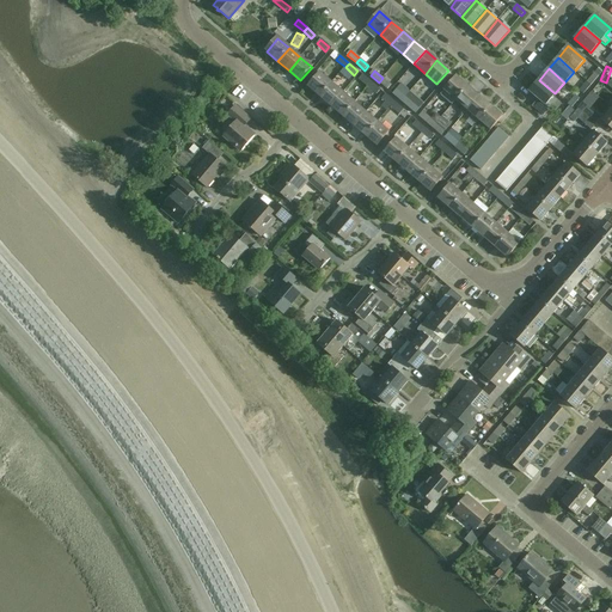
[(307,86),(319,97),(331,83),(319,73),(307,86)]
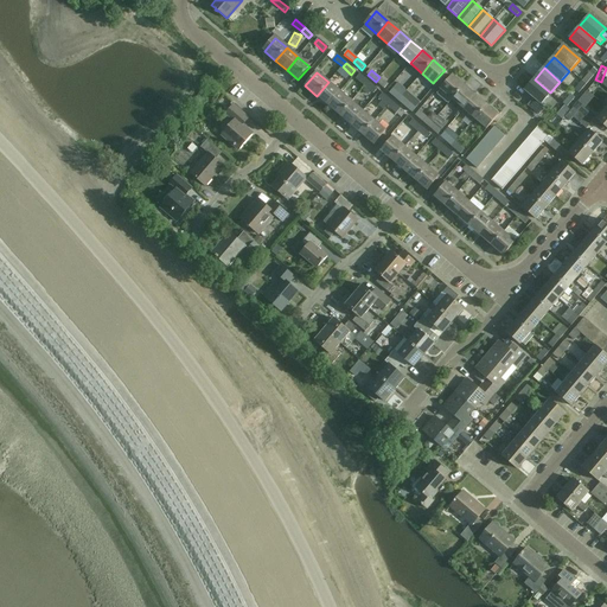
[(582,82),(586,84),(594,76),(589,72),(582,82)]
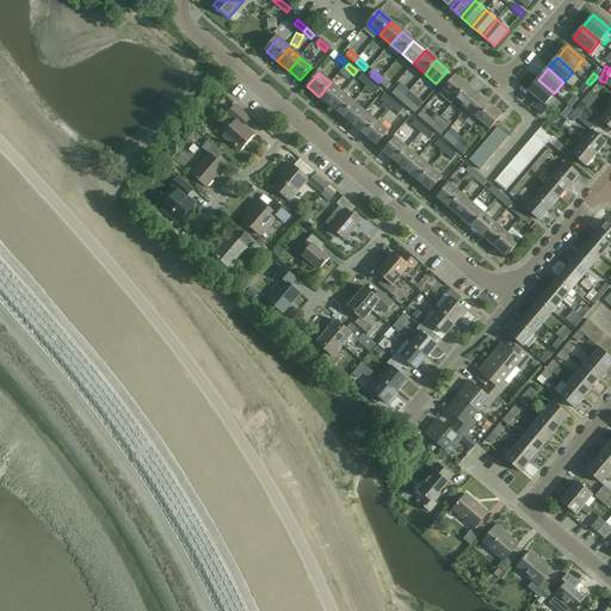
[(358,79),(366,87),(371,82),(362,75),(358,79)]
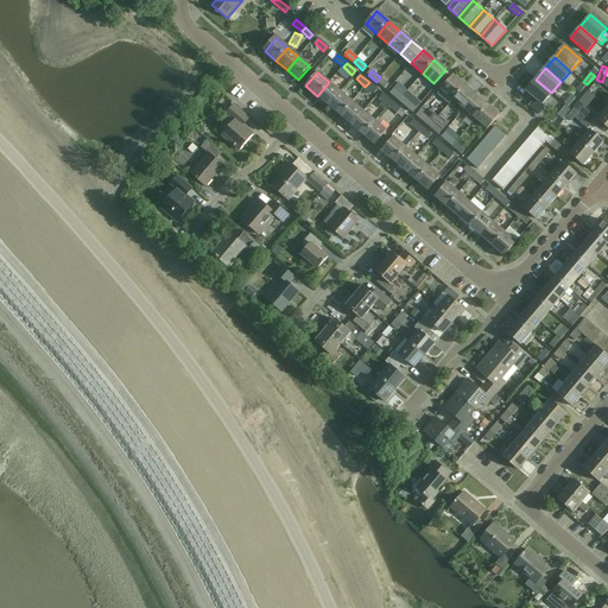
[(453,100),(464,87),(453,76),(437,94),(449,105),(453,100)]
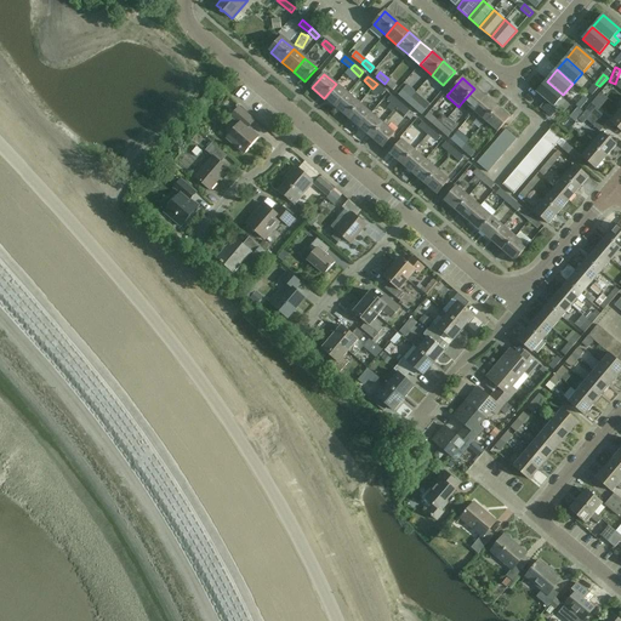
[(388,79),(385,84),(393,91),(397,87),(388,79)]
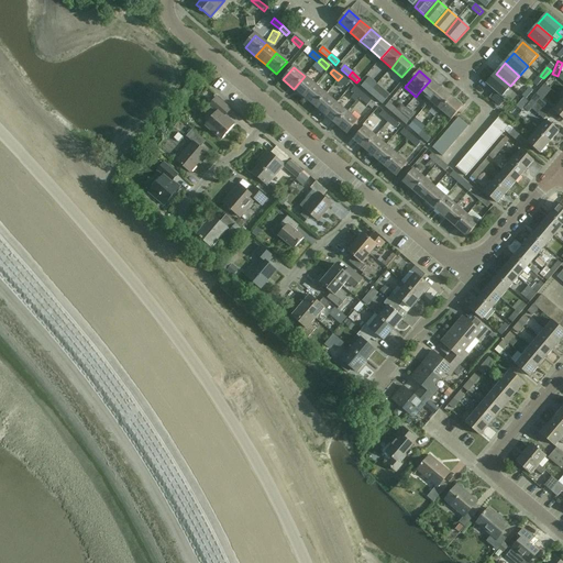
[(510,86),(496,74),(486,84),(501,97),(510,86)]
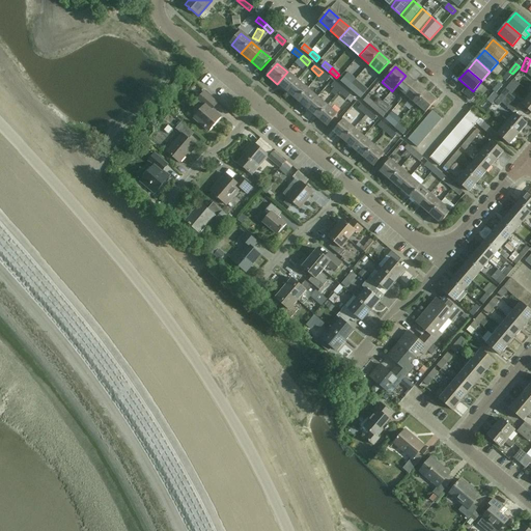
[(277,84),(287,92),(298,80),(287,72),(277,84)]
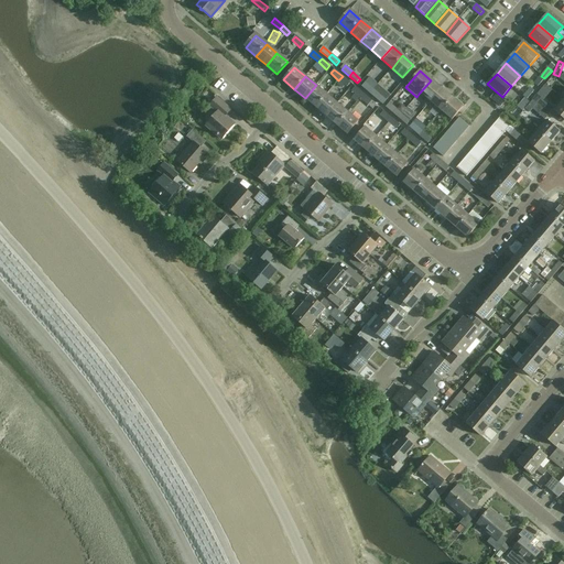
[(343,76),(338,80),(347,87),(350,83),(343,76)]
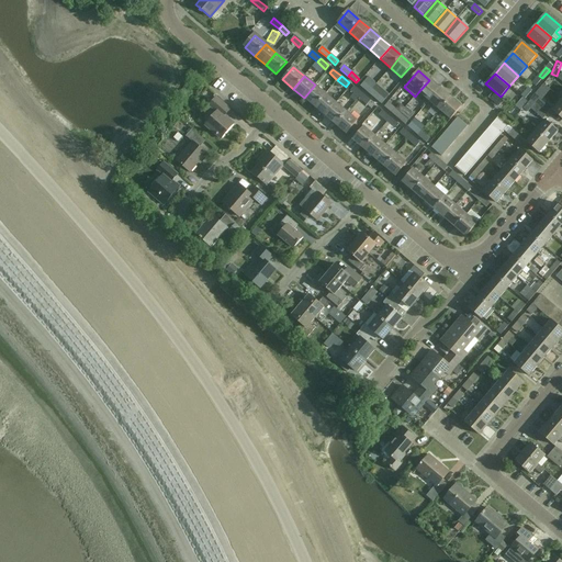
[(542,78),(539,76),(532,83),(536,87),(542,78)]
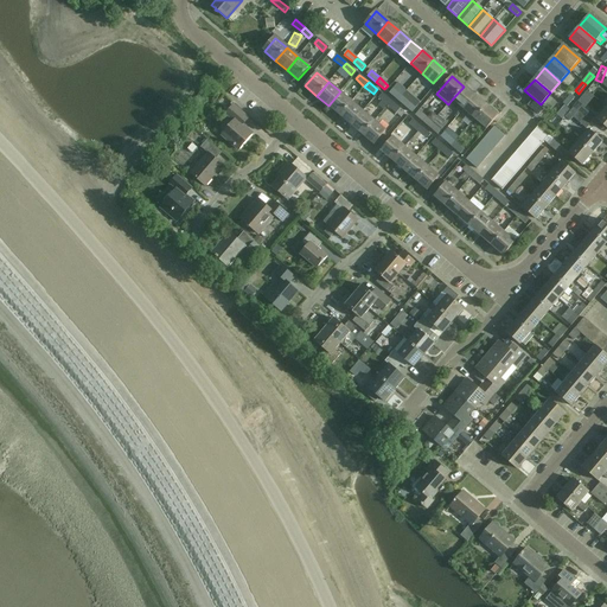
[(475,96),(464,87),(452,100),(464,109),(475,96)]
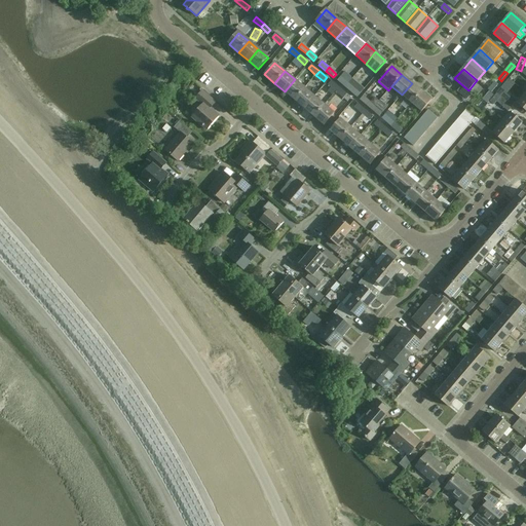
[(337,81),(345,87),(348,84),(340,77),(337,81)]
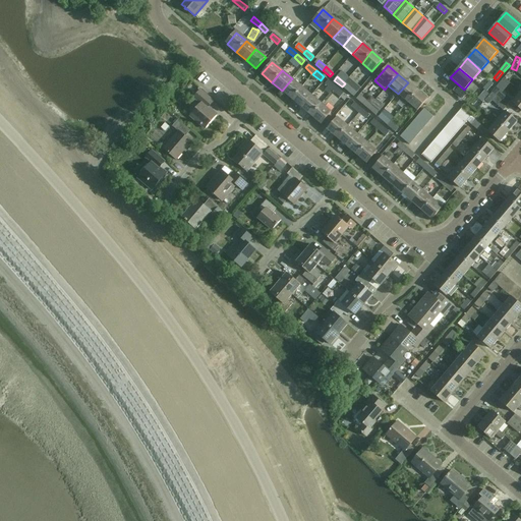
[(282,91),(291,99),(301,88),(292,78),(282,91)]
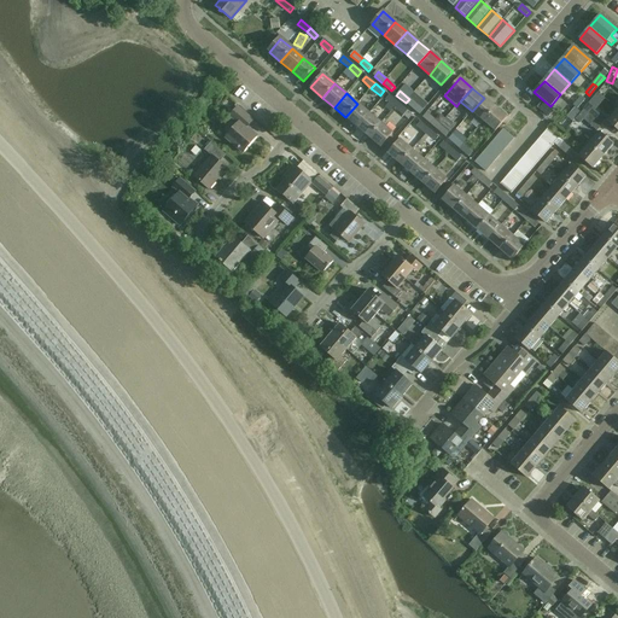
[(385,100),(395,108),(398,103),(389,95),(385,100)]
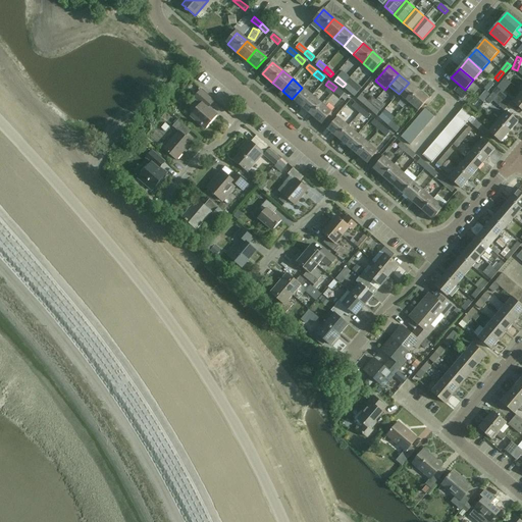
[(484,89),(487,92),(490,95),(498,87),(494,84),(493,85),(490,82),(484,89)]
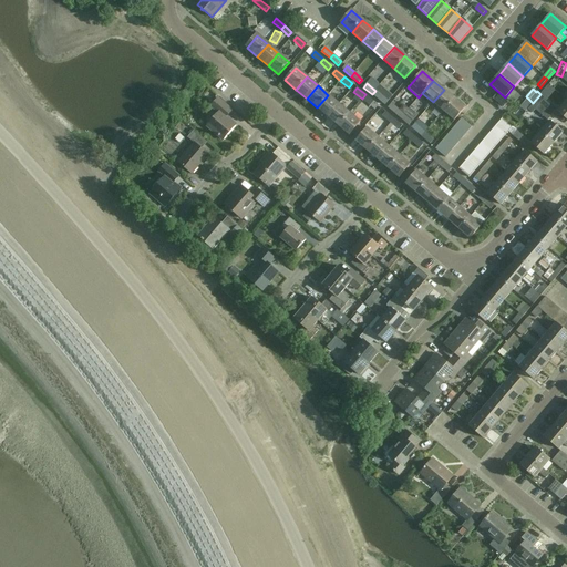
[(441,115),(443,111),(454,99),(444,90),(433,102),(437,106),(434,110),(441,115)]
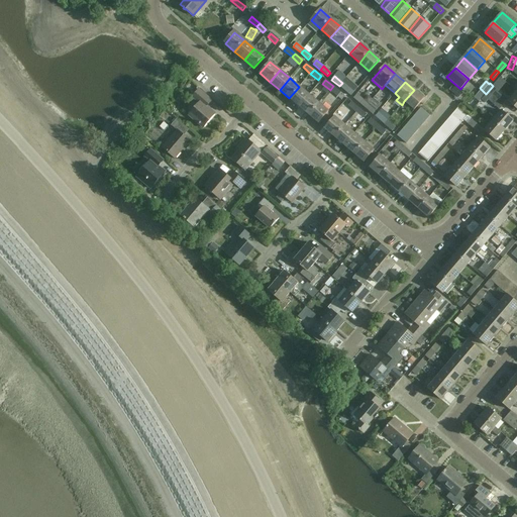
[(349,89),(342,83),(339,86),(346,92),(349,89)]
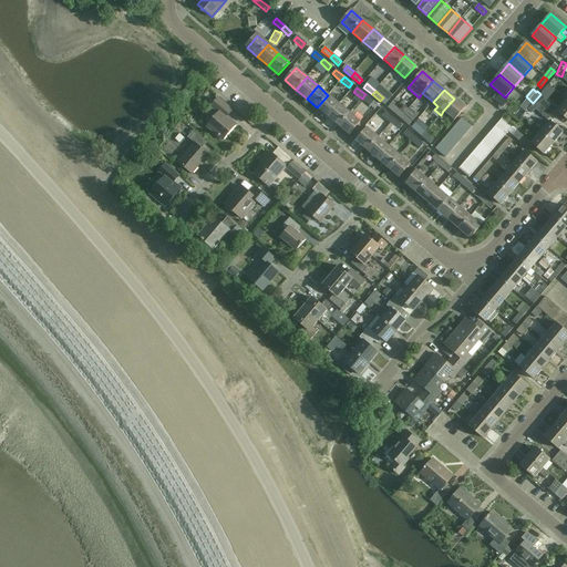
[(366,94),(362,99),(370,105),(373,102),(366,94)]
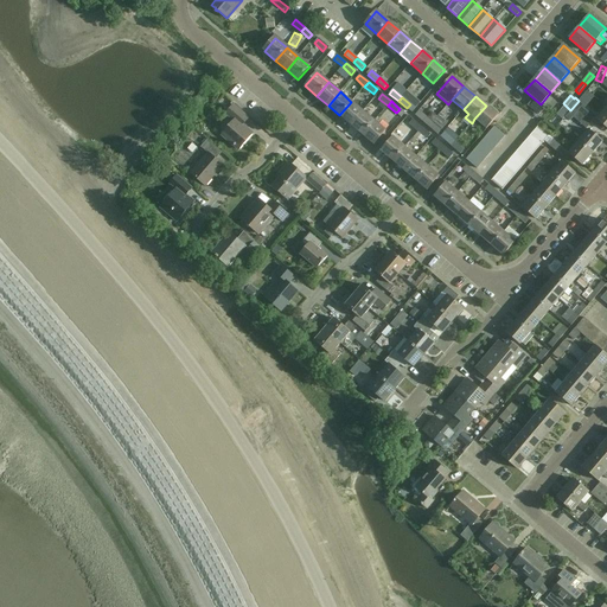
[(540,115),(543,110),(532,101),(528,106),(540,115)]
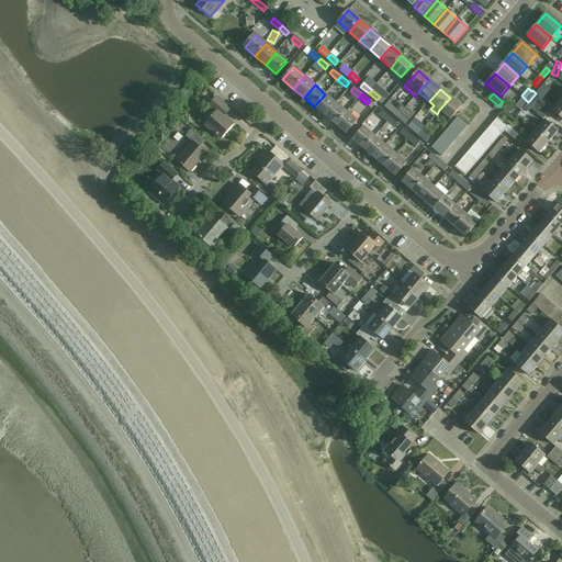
[(325,94),(314,107),(325,115),(336,103),(325,94)]
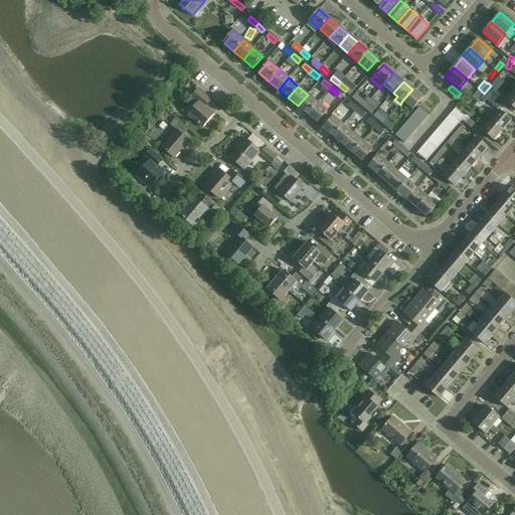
[(481,91),(478,88),(471,96),(475,98),(481,91)]
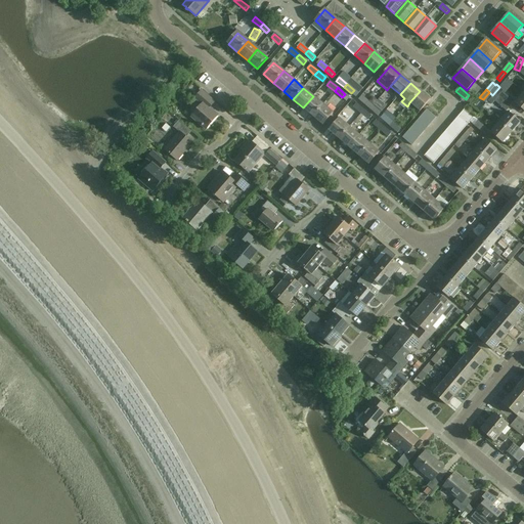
[(420,91),(409,102),(420,112),(430,99),(420,91)]
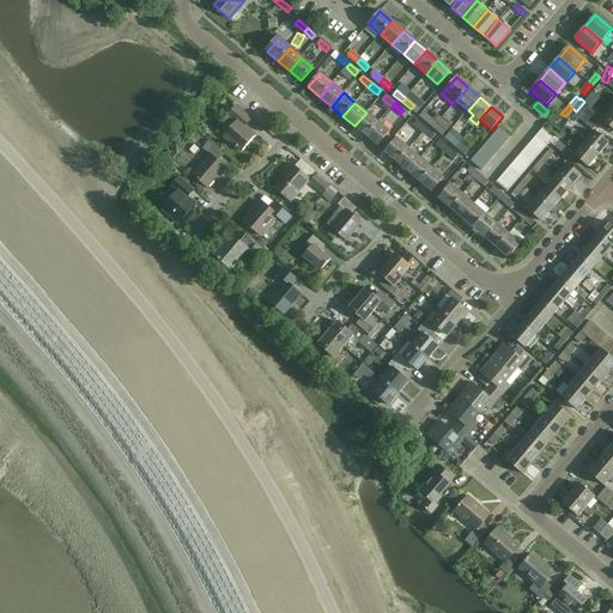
[(243,152),(256,137),(246,127),(252,121),(236,108),(229,116),(237,123),(225,138),(243,152)]
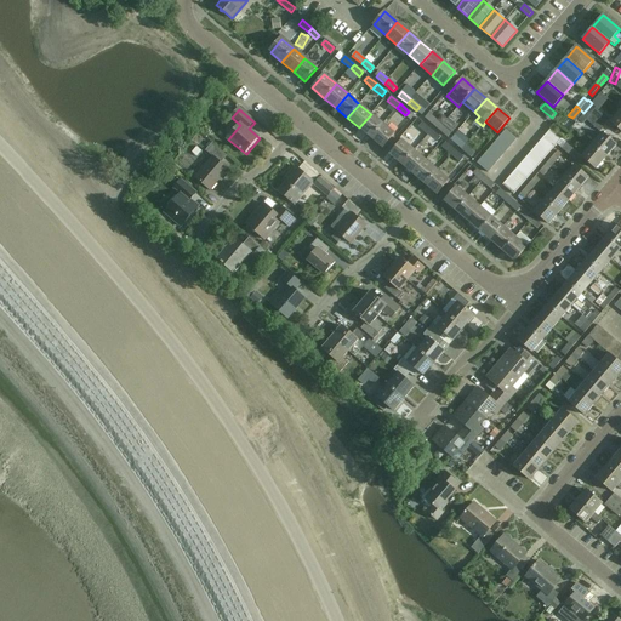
[(596,109),(591,115),(604,126),(609,121),(596,109)]
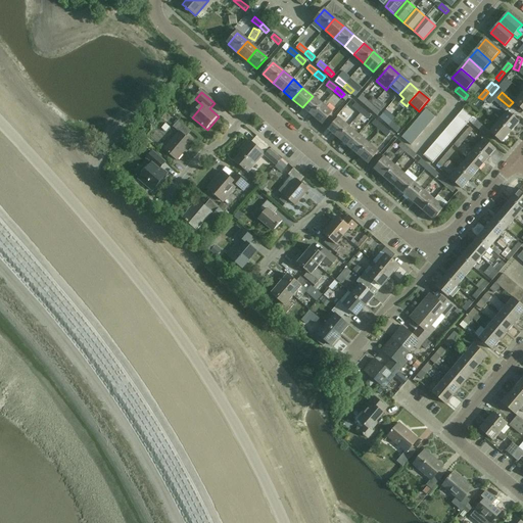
[(302,107),(312,116),(322,104),(313,96),(302,107)]
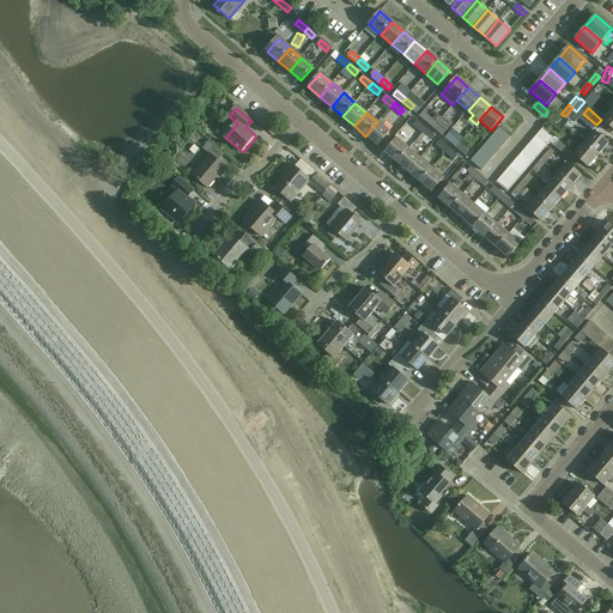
[(436,114),(431,119),(437,123),(442,119),(436,114)]
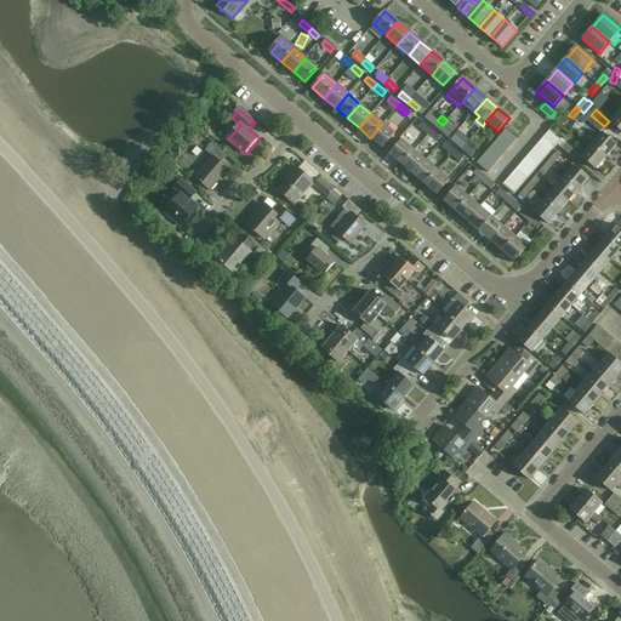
[(604,126),(591,115),(586,120),(599,132),(604,126)]
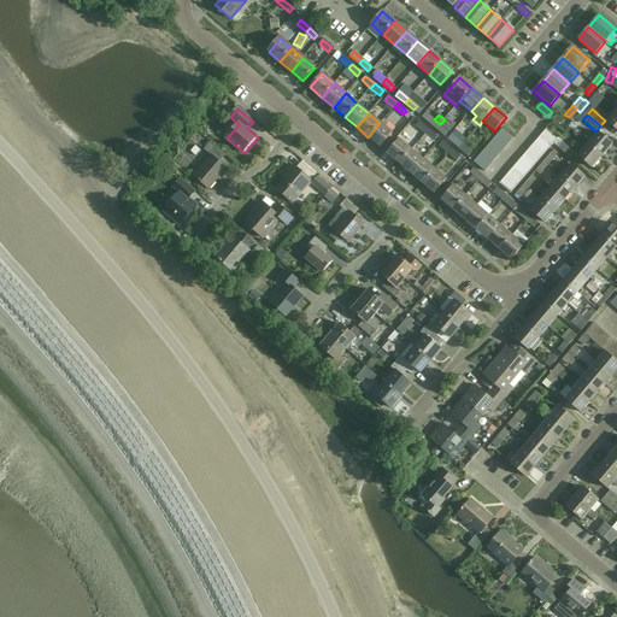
[(435,129),(440,124),(434,119),(430,117),(427,122),(435,129)]
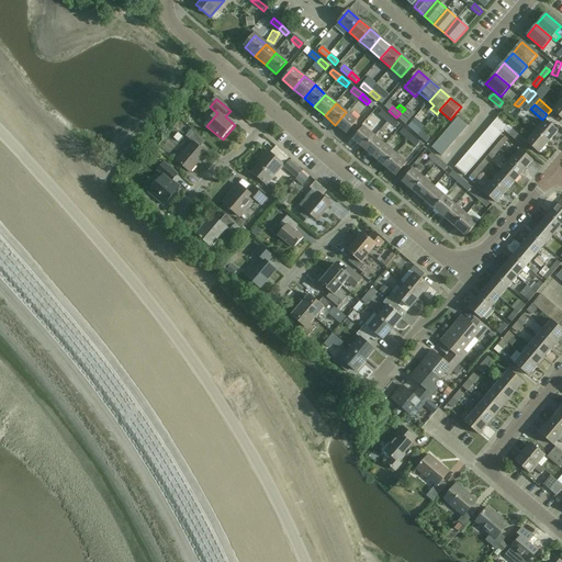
[(405,109),(401,113),(408,120),(414,113),(406,107),(405,109)]
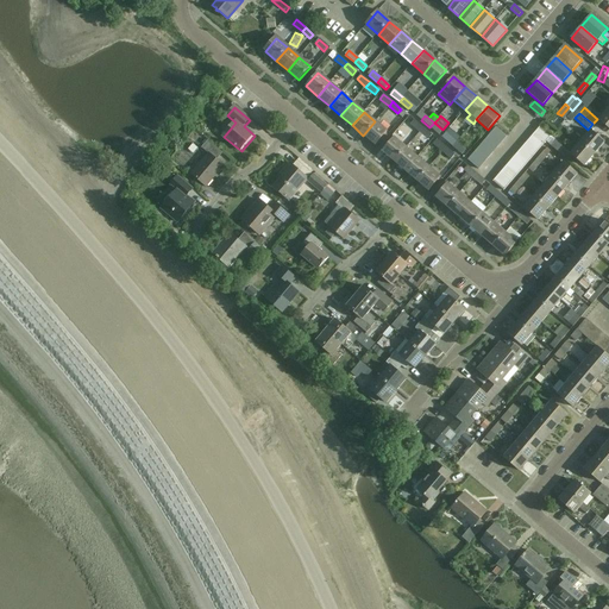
[(387,131),(375,121),(363,136),(375,145),(387,131)]
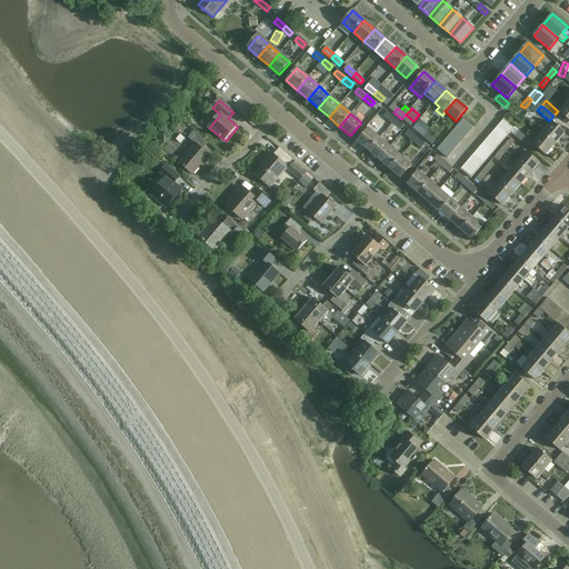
[(383,117),(392,123),(396,120),(387,113),(383,117)]
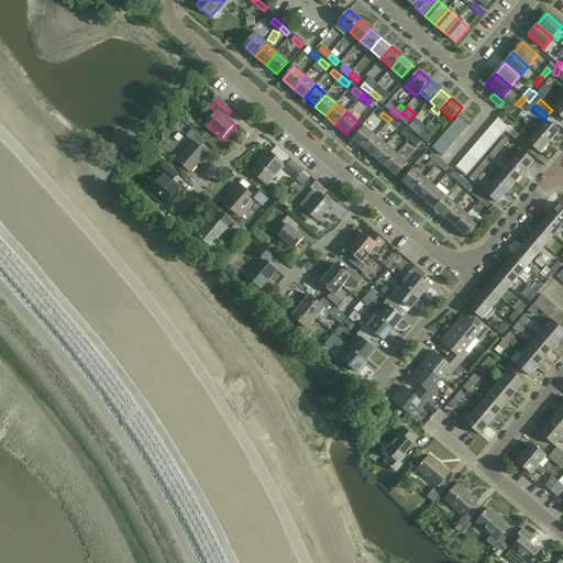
[(409,120),(401,113),(397,118),(406,124),(409,120)]
